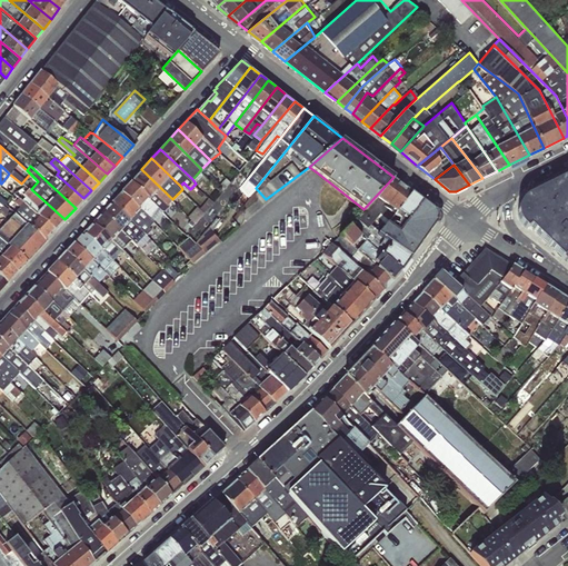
[(172,199),(141,169),(132,179),(163,210),(172,199)]
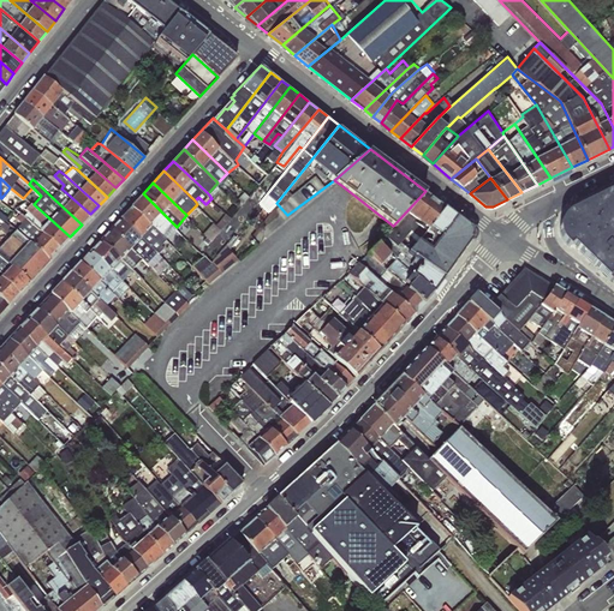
[(90,214),(61,189),(52,197),(82,225),(90,214)]
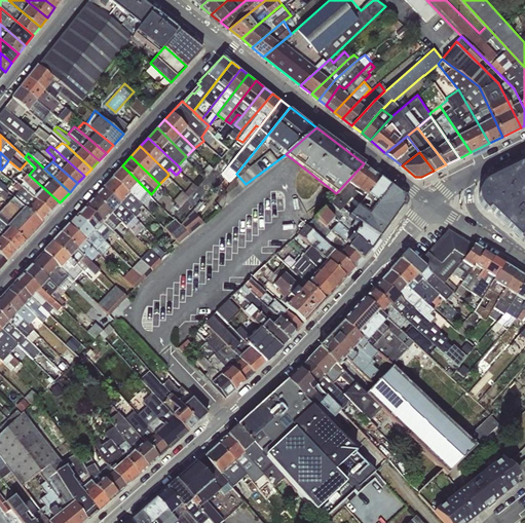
[(357,204),(380,176),(364,163),(336,193),(357,204)]
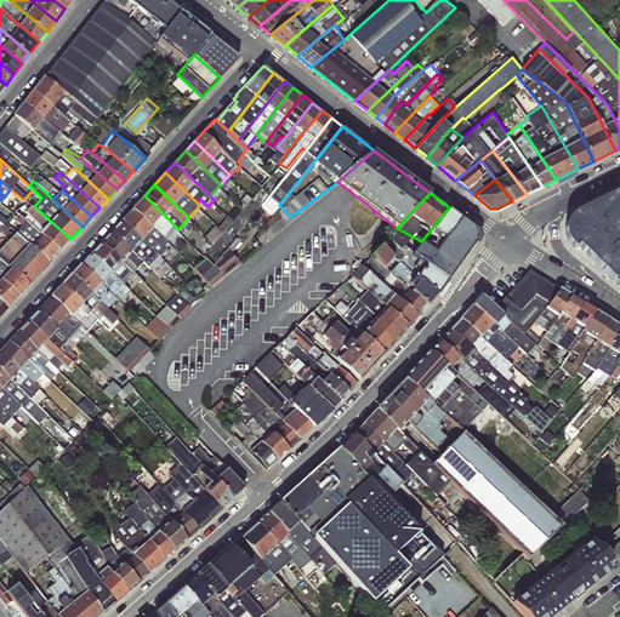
[(178,229),(144,195),(134,206),(169,240),(178,229)]
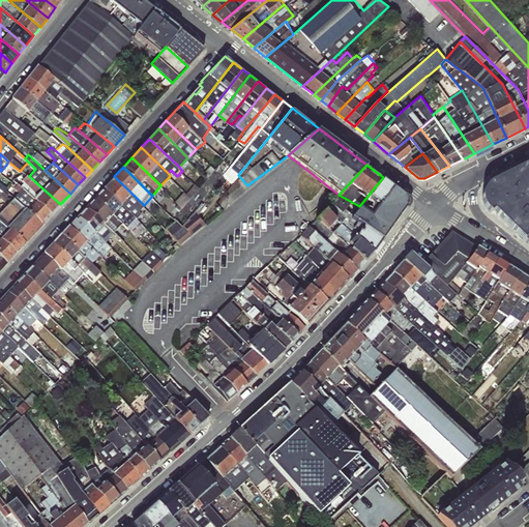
[(60,204),(29,176),(27,173),(21,179),(24,181),(21,184),(52,212),(60,204)]
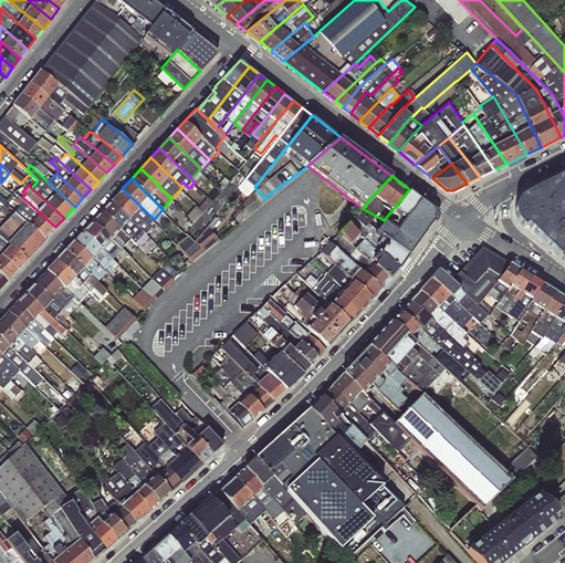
[(154,219),(122,188),(112,199),(142,226),(157,243),(160,239),(154,231),(154,228),(149,223),(154,219)]
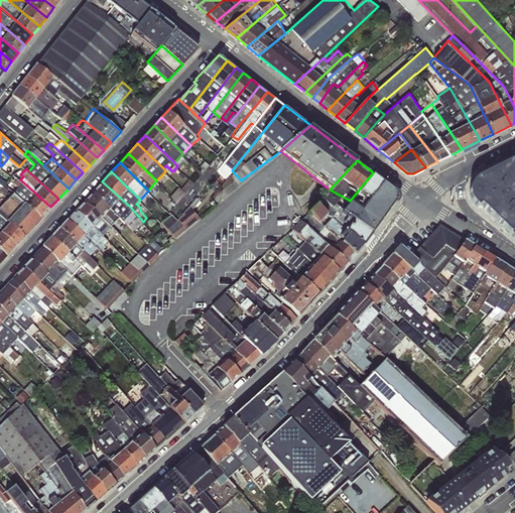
[(373,172),(350,201),(361,208),(382,180),(373,172)]
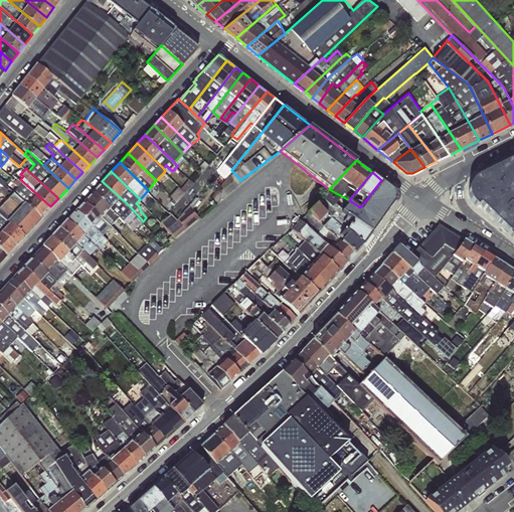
[(189,175),(174,194),(180,199),(195,180),(189,175)]
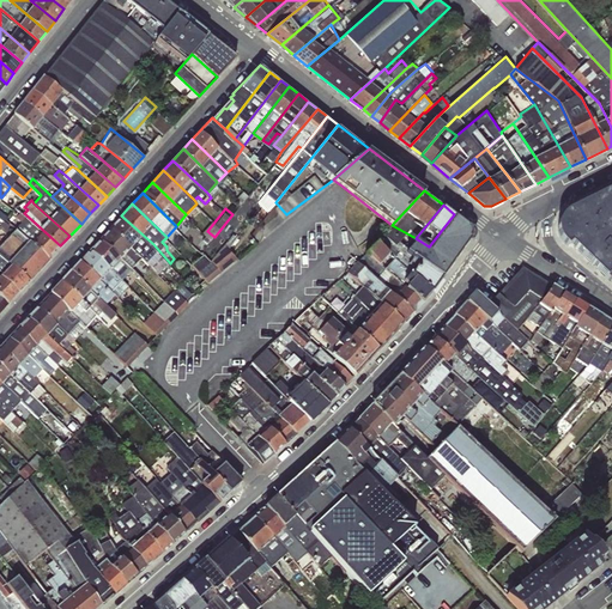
[(60,245),(24,213),(22,211),(17,217),(23,221),(18,227),(50,256),(60,245)]
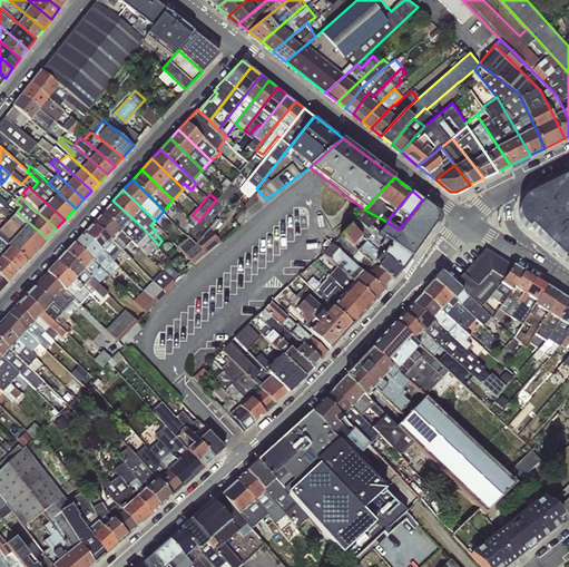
[(386,222),(364,209),(357,216),(412,256),(438,220),(438,213),(435,208),(422,199),(399,230),(386,222)]
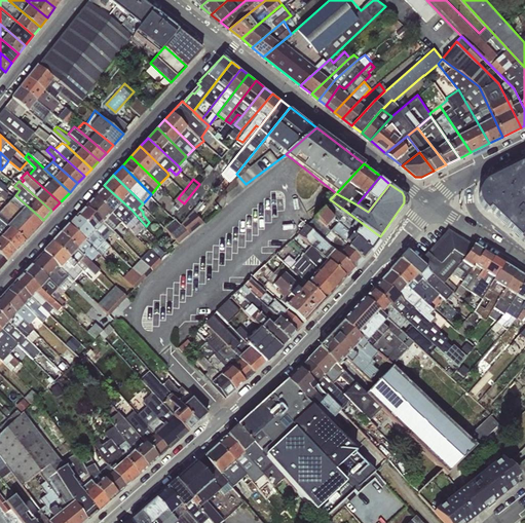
[(132,210),(104,185),(96,193),(122,220),(132,210)]
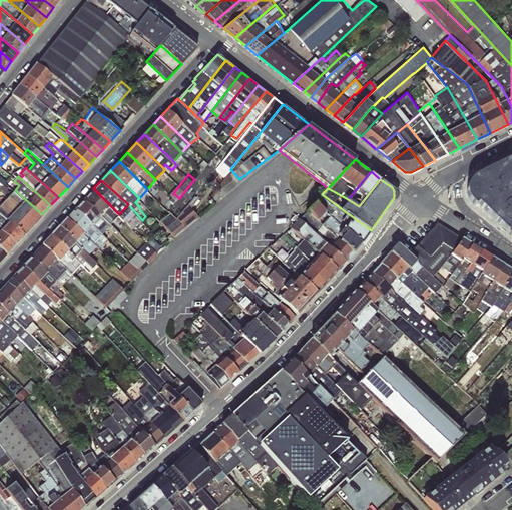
[(119,214),(93,188),(84,198),(111,222),(119,214)]
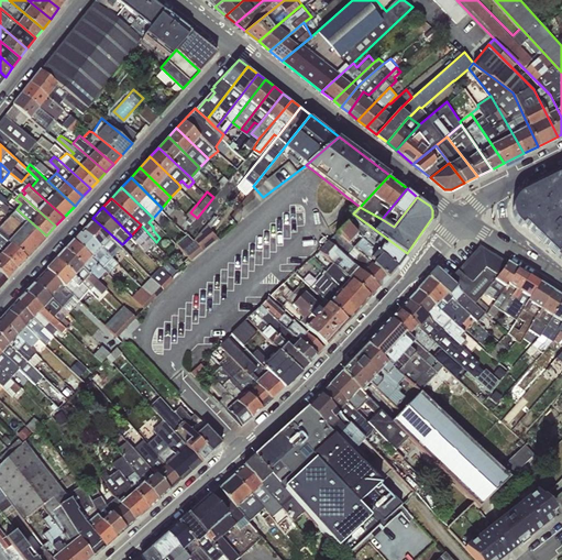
[(46,235),(17,209),(0,223),(0,231),(28,256),(46,235)]
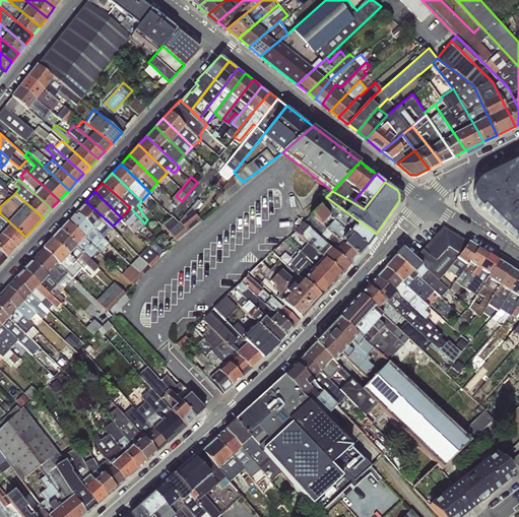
[(319,204),(367,247),(376,234),(326,197),(319,204)]
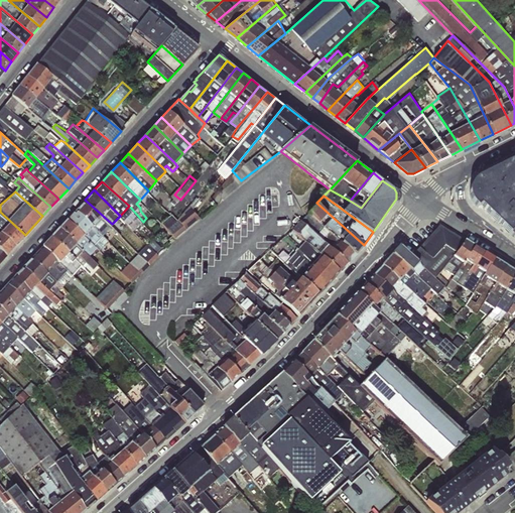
[(112,224),(85,200),(77,209),(102,235),(107,230),(116,239),(121,234),(112,224)]
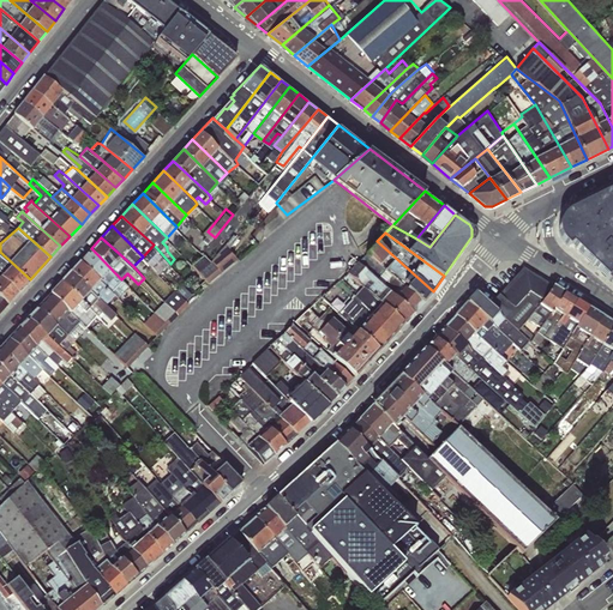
[(433,291),(377,241),(367,249),(424,301),(433,291)]
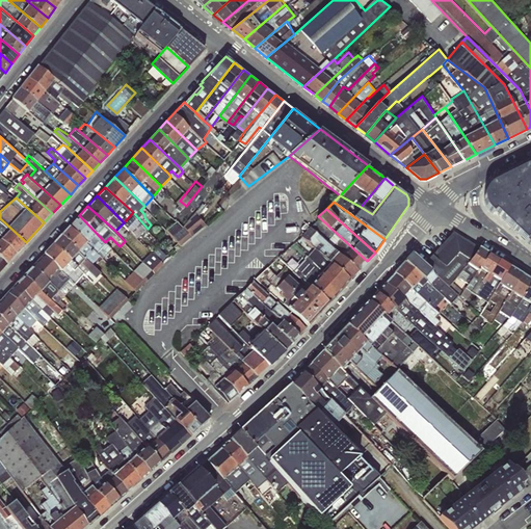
[(198,210),(185,222),(180,217),(169,227),(184,243),(209,221),(198,210)]
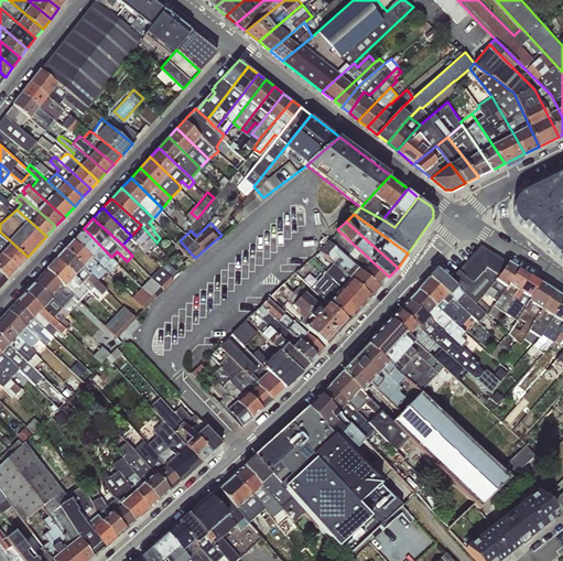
[(74,239),(109,271),(118,262),(111,257),(84,228),(74,239)]
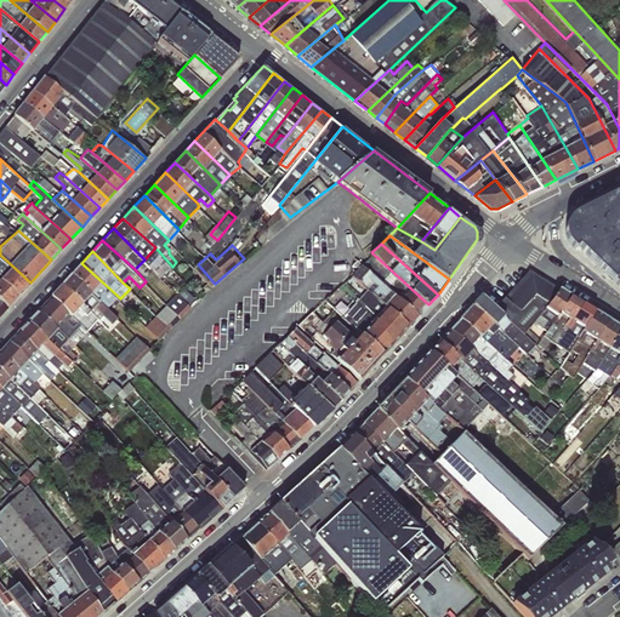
[(428,304),(371,252),(362,262),(363,264),(420,314),(428,304)]
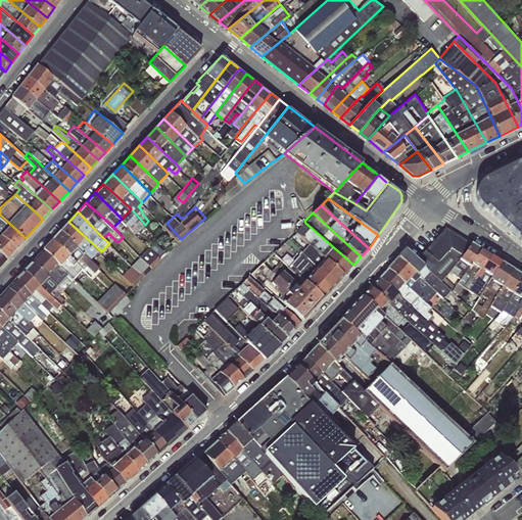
[(26,238),(0,215),(0,232),(16,247),(26,238)]
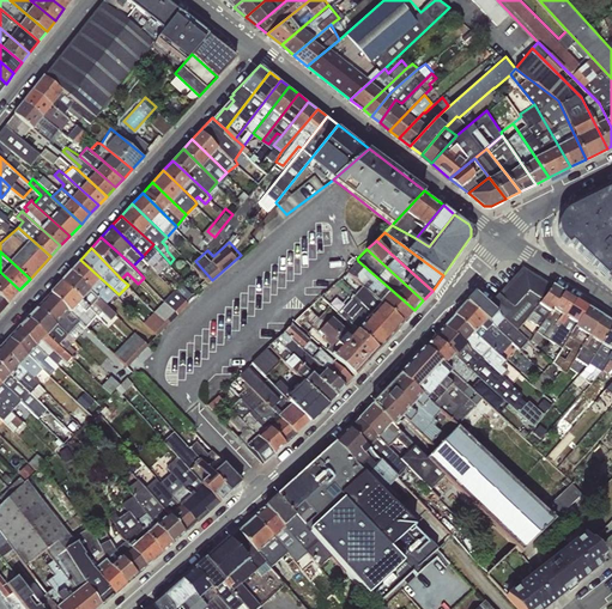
[(119,294),(80,260),(72,268),(107,302),(109,298),(113,300),(119,294)]
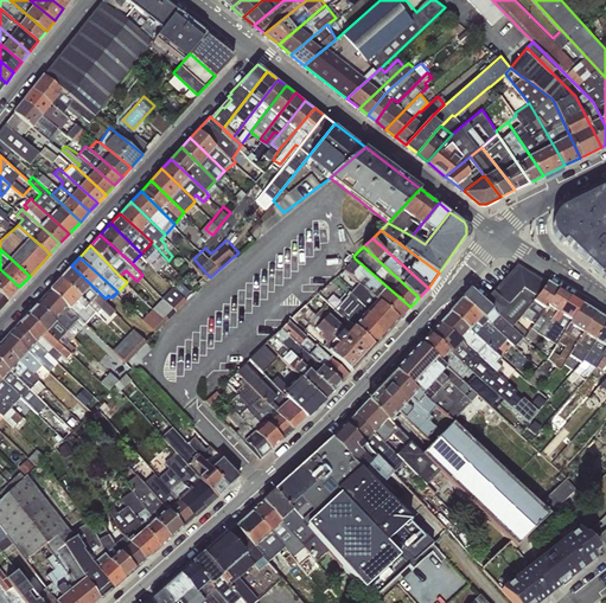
[(355,258),(343,267),(358,281),(401,318),(410,307),(355,258)]
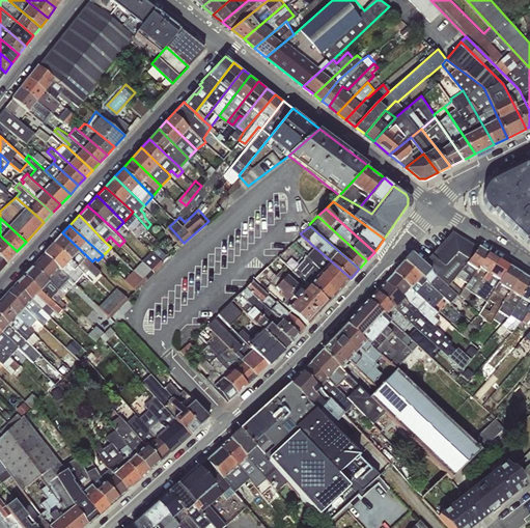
[(448,284),(456,273),(479,245),(453,229),(422,261),(448,284)]
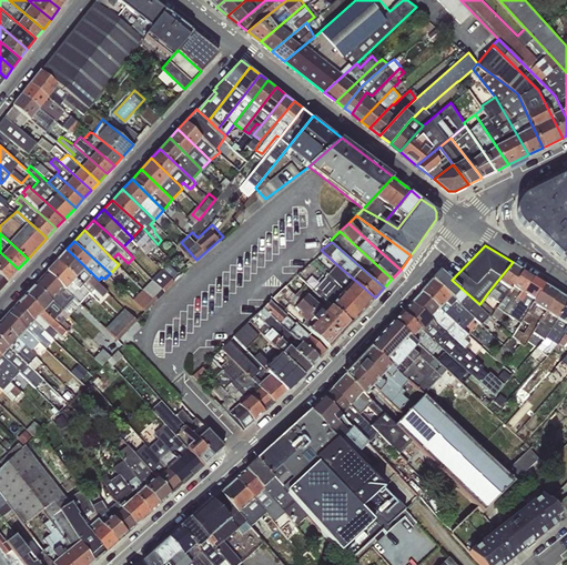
[(99,280),(67,249),(58,259),(90,291),(92,292),(95,289),(103,295),(108,289),(99,280)]
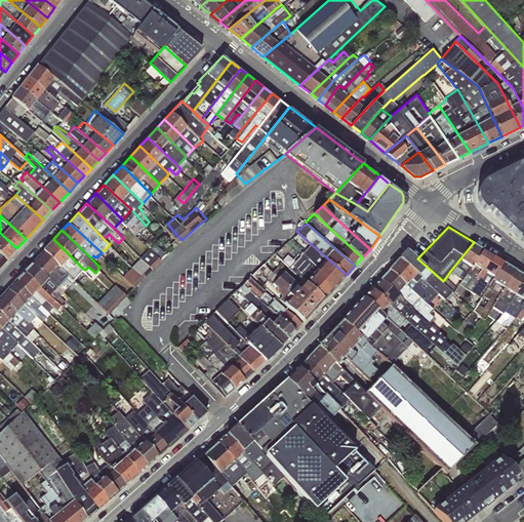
[(0,267),(16,248),(0,233),(0,267)]
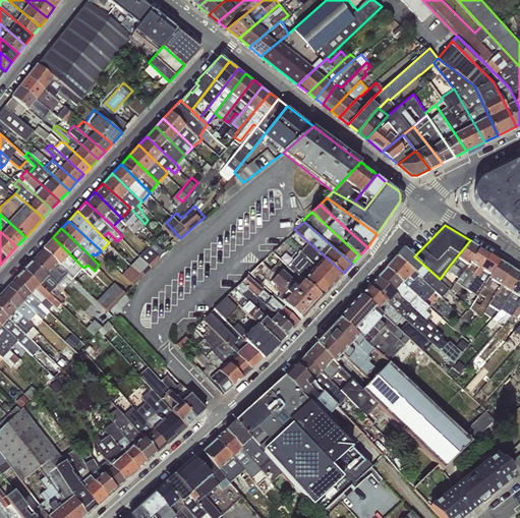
[(82,267),(53,237),(44,246),(73,277),(82,267)]
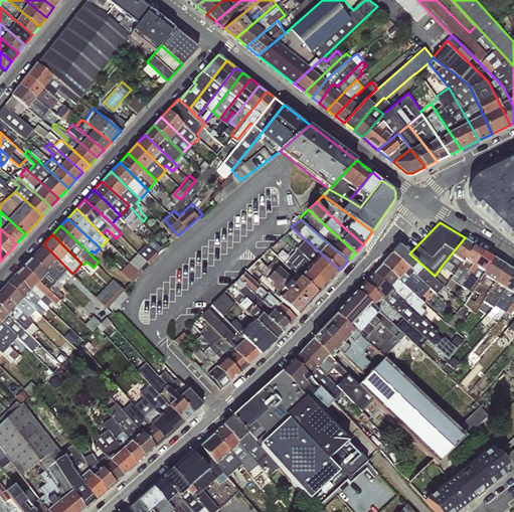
[(123,269),(133,277),(164,243),(154,234),(123,269)]
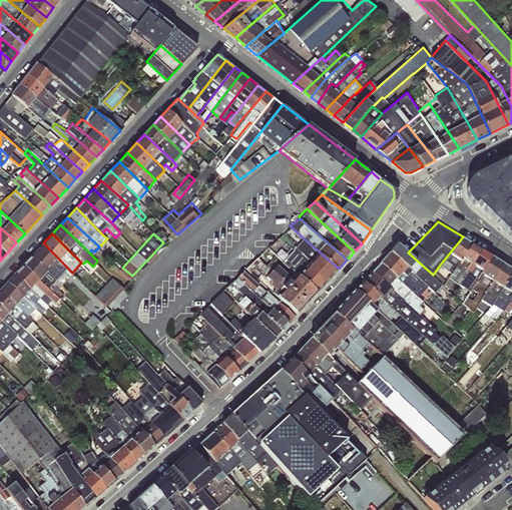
[(472,242),(463,236),(441,264),(452,271),(472,242)]
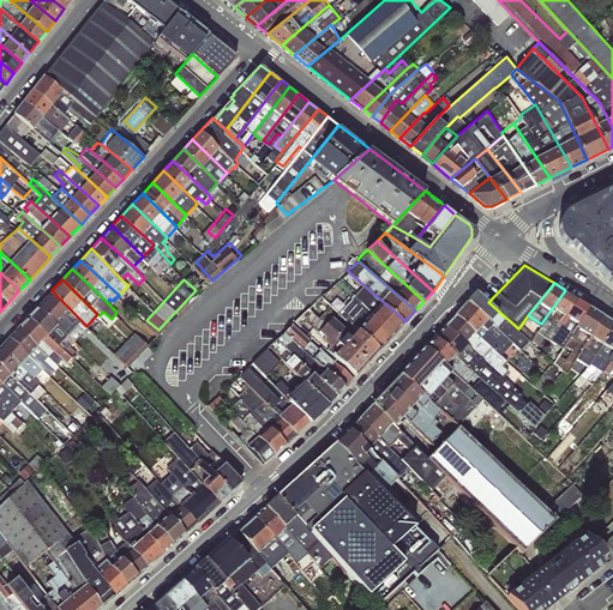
[(349,297),(392,336),(406,321),(362,284),(349,297)]
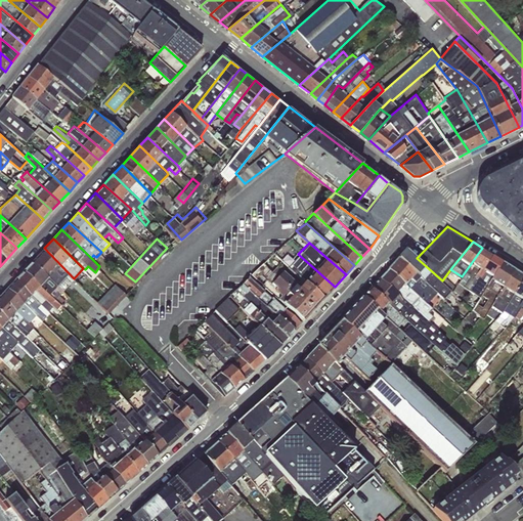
[(74,278),(44,248),(34,259),(64,289),(74,278)]
